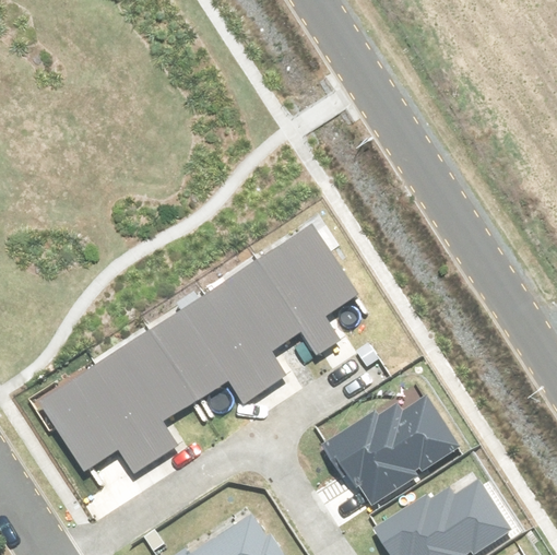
[(303,328),(319,353),(342,338),(326,314),(357,292),(313,225),(259,261),(303,328)]
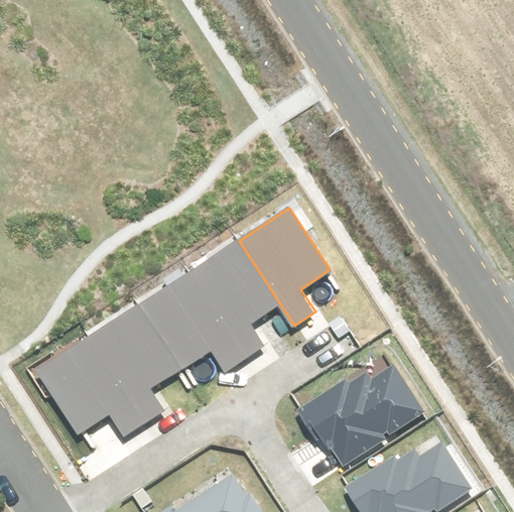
[(187,274),(244,359),(264,345),(249,323),(279,302),(239,241),(187,274)]
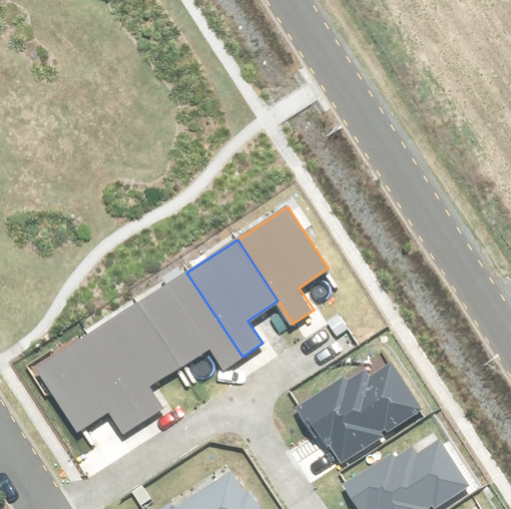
[(186,273),(137,306),(177,367),(207,348),(222,370),(242,357),(186,273)]
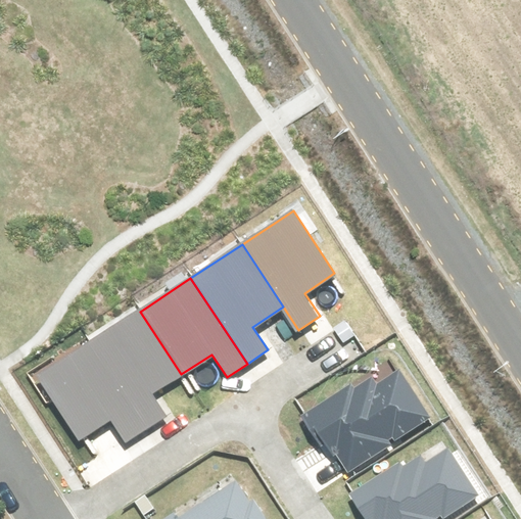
[(88,345),(145,431),(166,417),(150,393),(181,374),(140,312),(88,345)]
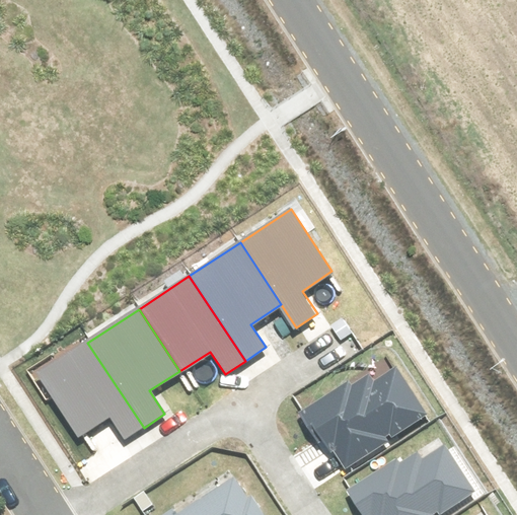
[(87,343),(37,376),(78,438),(108,419),(124,441),(144,428),(87,343)]
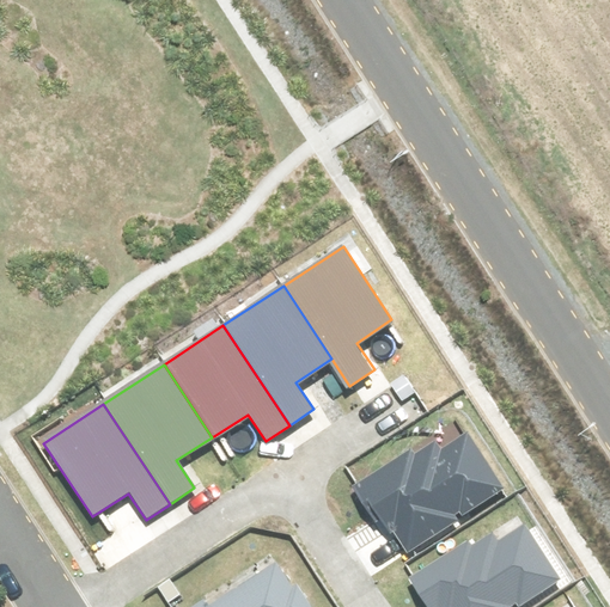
[(414,452),(357,489),(402,557),(500,492),(464,439),(441,453),(435,445),(418,457),(414,452)]
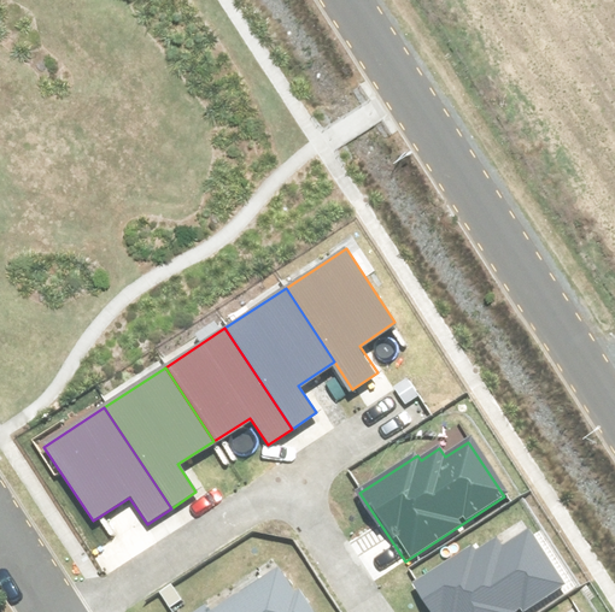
[(513,515),(411,581),(432,611),(514,611),(558,583),(513,515)]
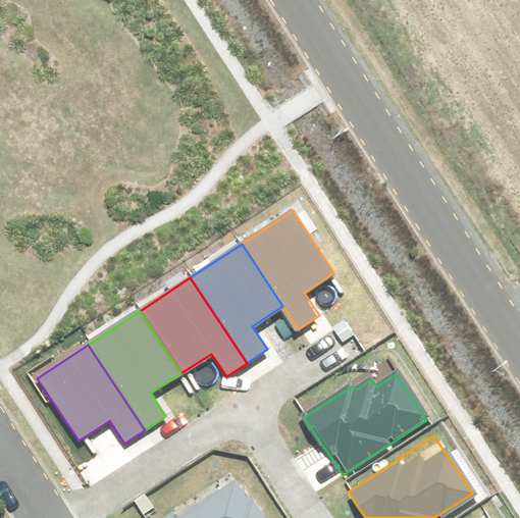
[(259,517),(235,481),(182,516),(178,512),(167,517),(259,517)]
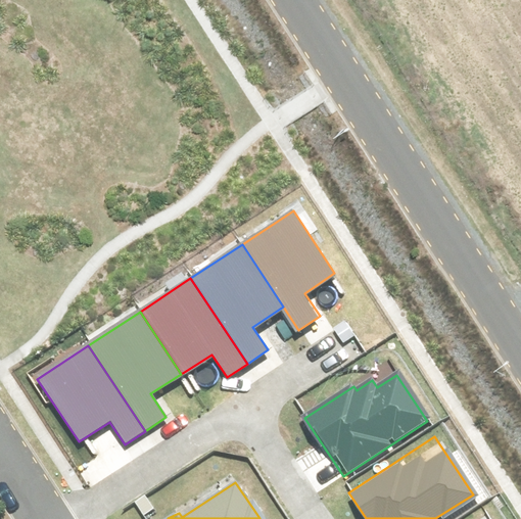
All buildings are outlined.
